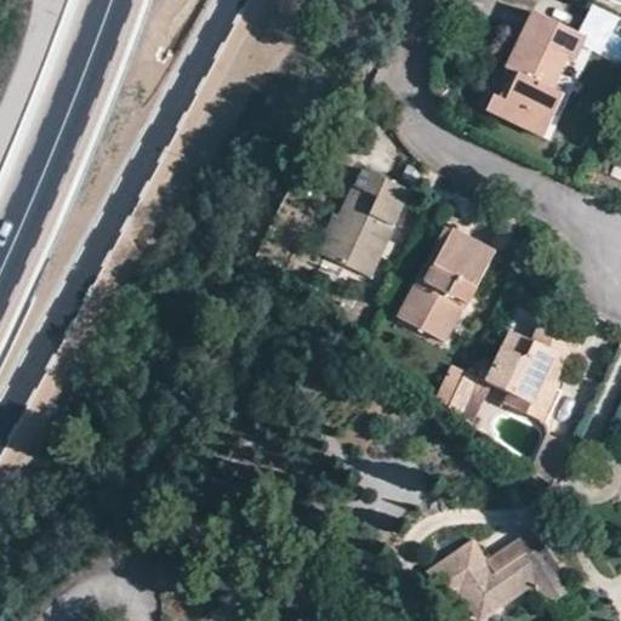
[(534,12),(512,56),(525,63),(508,101),(500,97),(495,95),(488,112),(543,138),(563,95),(552,91),(569,57),(575,60),(585,36),(534,12)]
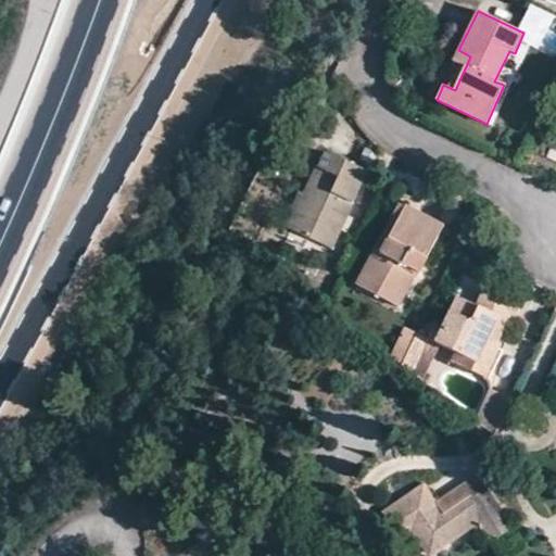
[(470,57),(458,50),(453,60),(458,63),(447,87),(455,90),(470,57)]
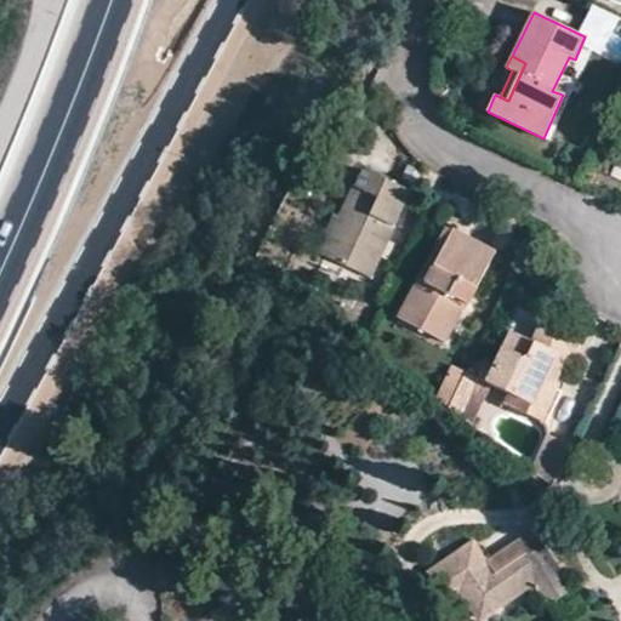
[(342,217),(325,257),(371,278),(410,191),(362,170),(342,217)]
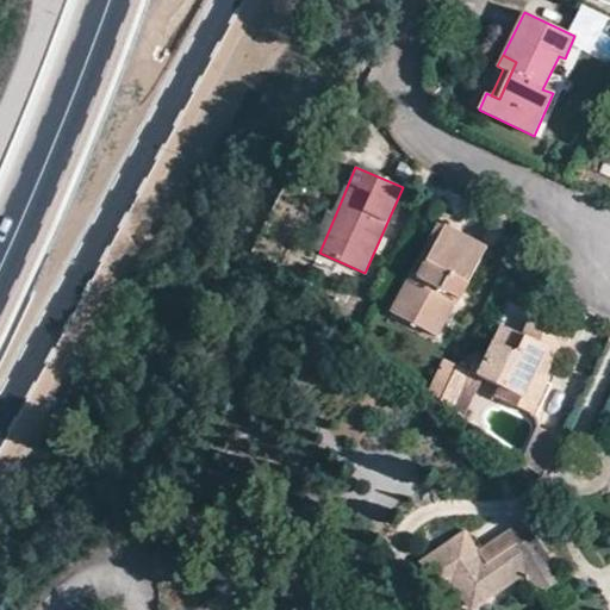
[(312,248),(319,253),(336,213),(329,210),(312,248)]
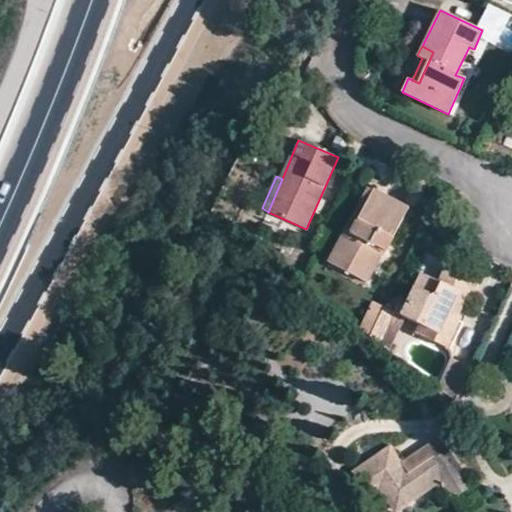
[(345,230),(347,231),(353,233),(375,193),(367,188),(345,230)]
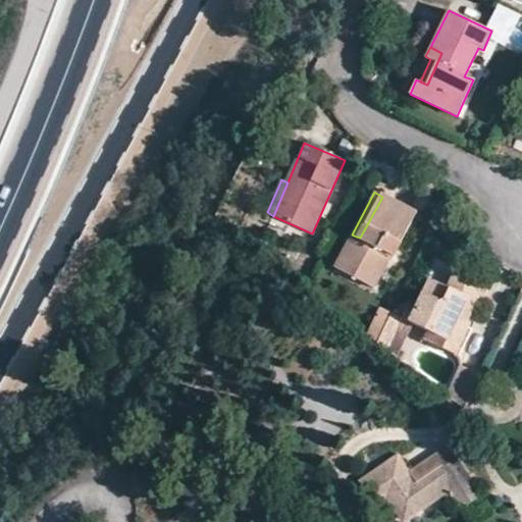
[(395,255),(412,222),(397,214),(402,205),(382,197),(360,238),(354,236),(337,268),(373,286),(390,253),(395,255)]
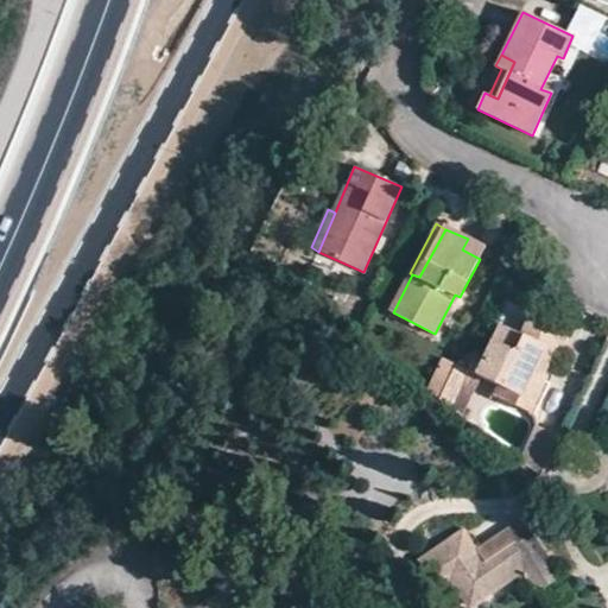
[(462,249),(480,259),(485,247),(468,239),(462,249)]
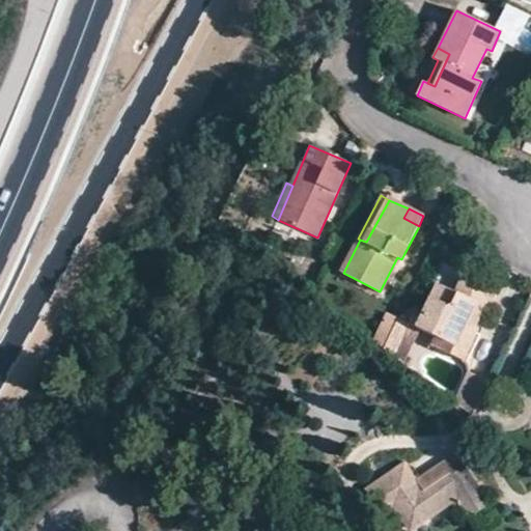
[(415,310),(409,323),(412,324),(439,338),(468,352),(478,329),(476,328),(468,324),(478,303),(486,306),(488,307),(496,292),(462,275),(454,291),(438,283),(423,313),(415,310)]
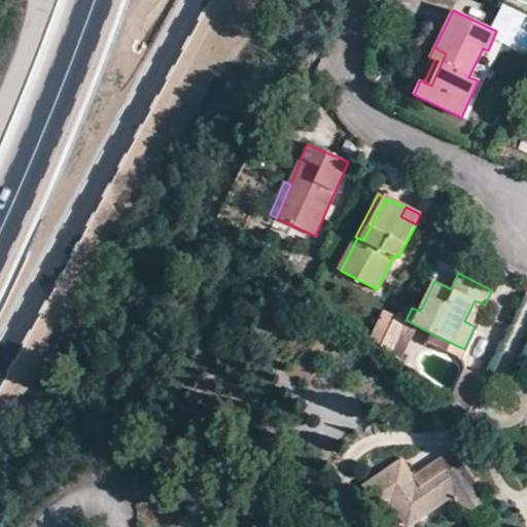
[(472,325),(483,304),(475,301),(464,321),(472,325)]
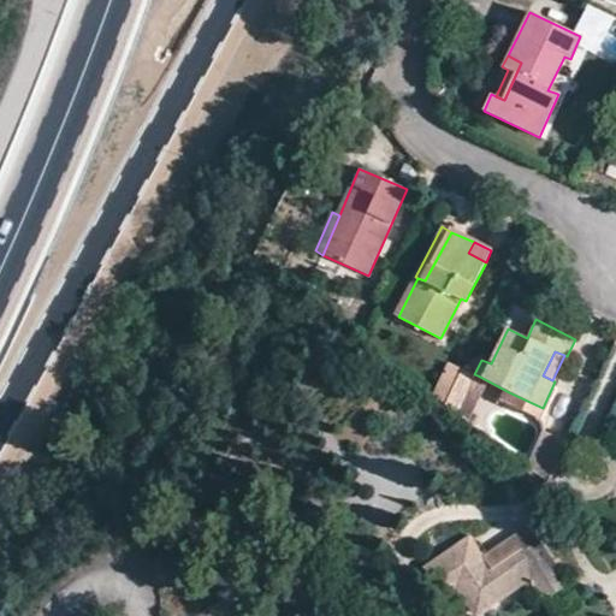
[(449,362),(433,395),(446,404),(462,368),(449,362)]
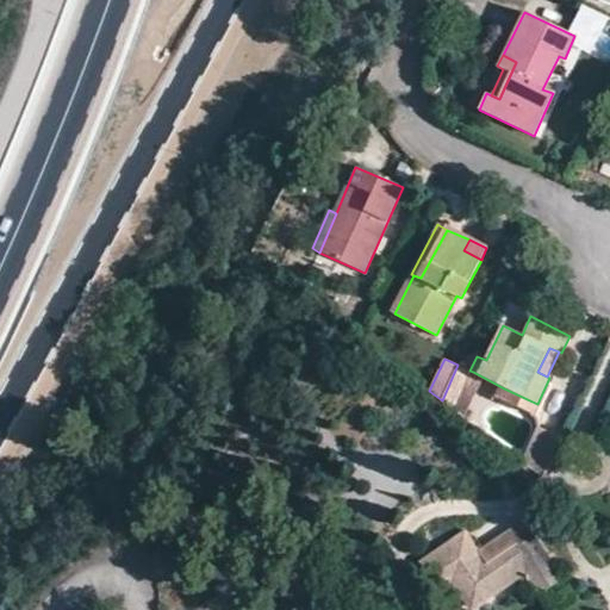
[(458,365),(442,400),(454,410),(473,372),(470,371),(458,365)]
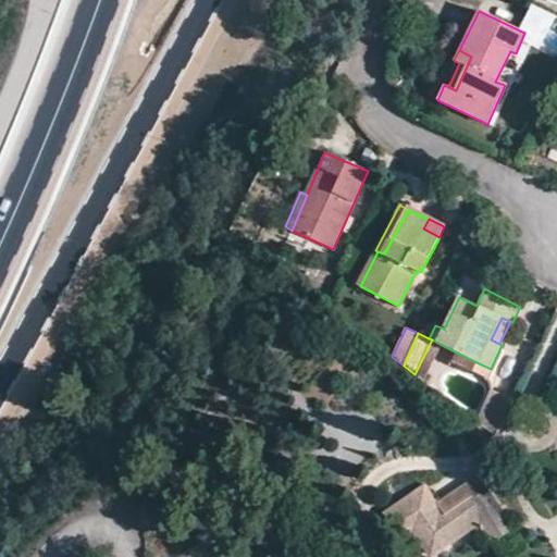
[(491,369),(460,355),(456,362),(486,378),(491,369)]
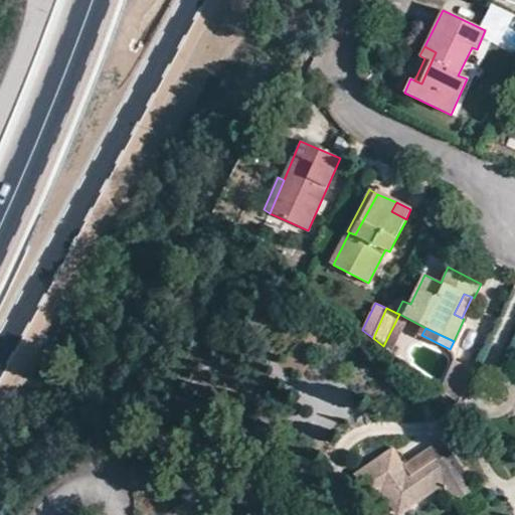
[(405,464),(392,446),(355,473),(371,496),(405,473),(410,477),(421,469),(432,483),(438,479),(442,485),(454,502),(477,485),(451,448),(448,450),(442,441),(405,464)]
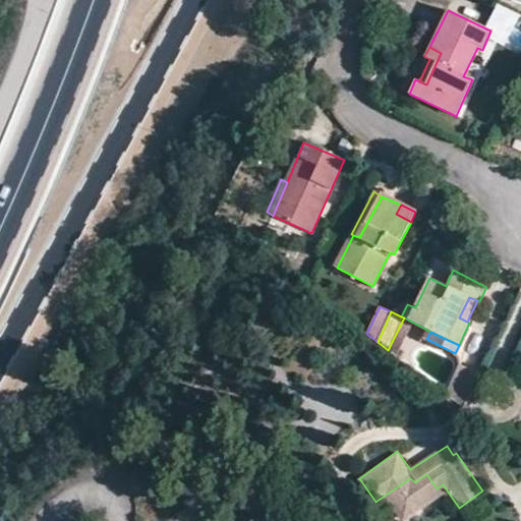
[(441,495),(447,490),(443,484),(437,488),(441,495)]
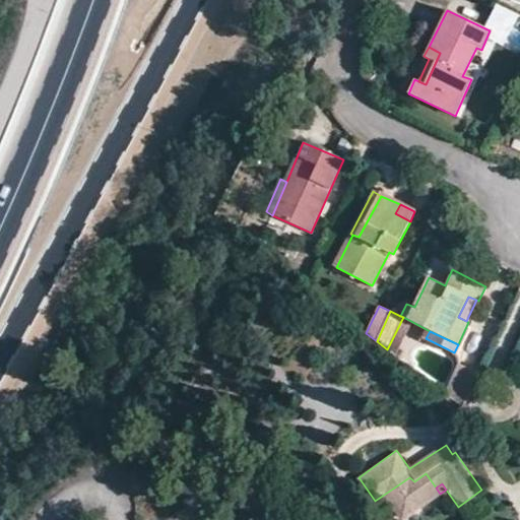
[(488,519),(494,516),(481,499),(463,512),(468,519),(488,519)]
